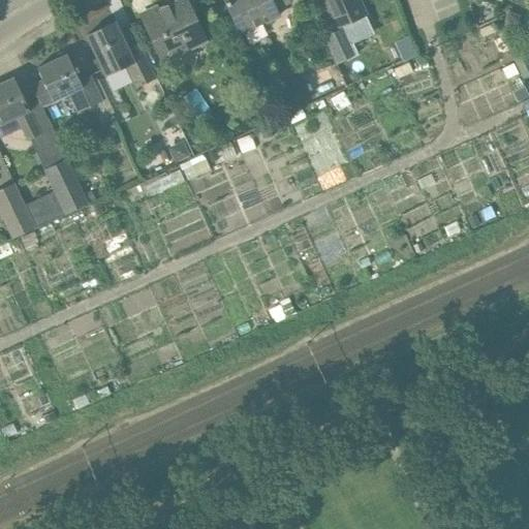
[(206,40),(186,0),(179,0),(158,10),(156,6),(141,14),(163,61),(177,55),(173,45),(185,39),(189,49),(206,40)]
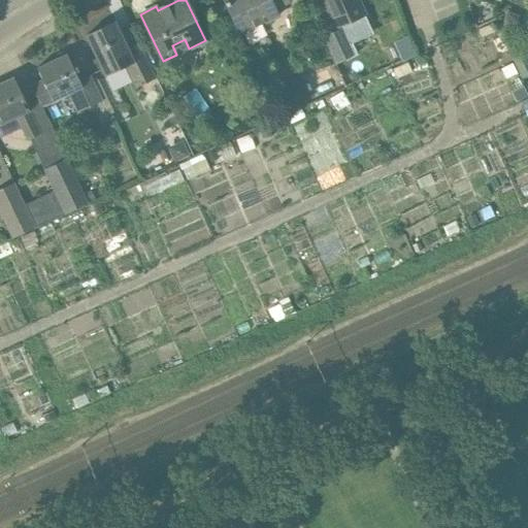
[(290,2),(288,0),(224,0),(240,34),(278,17),(275,8),(290,2)]
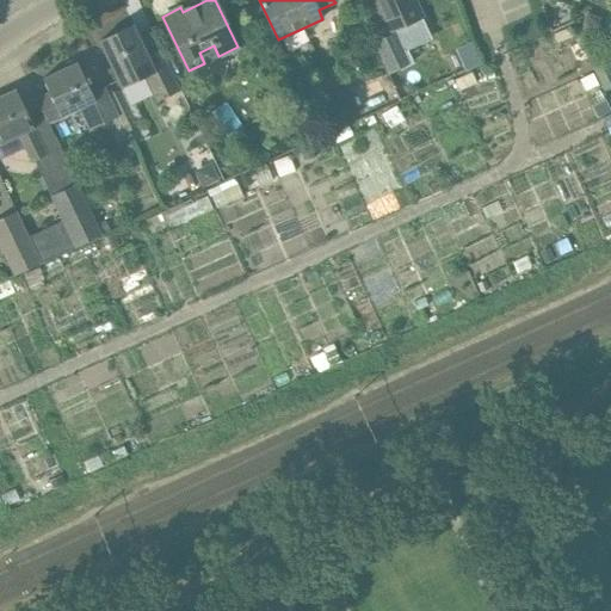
[(415,0),(375,0),(387,25),(368,34),(386,74),(413,62),(408,50),(406,45),(430,35),(424,23),(426,22),(415,0)]
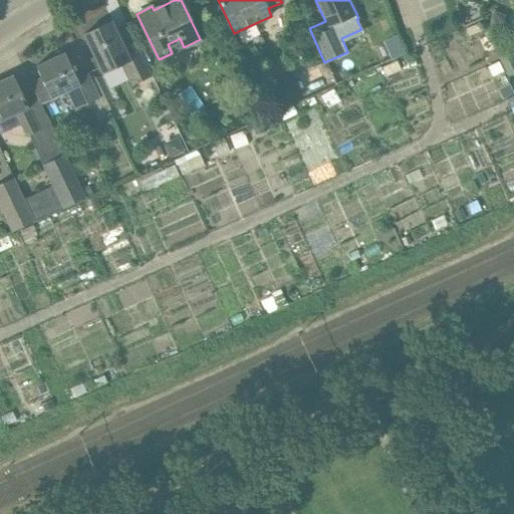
[(302,19),(309,16),(303,2),(296,5),(302,19)]
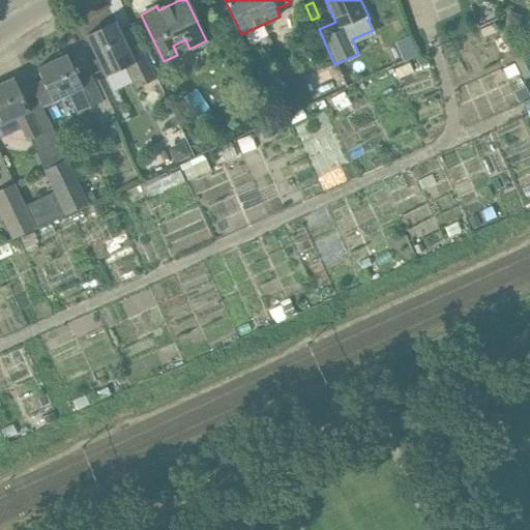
[(128,48),(116,22),(86,36),(106,76),(126,65),(137,88),(156,79),(140,42),(128,48)]
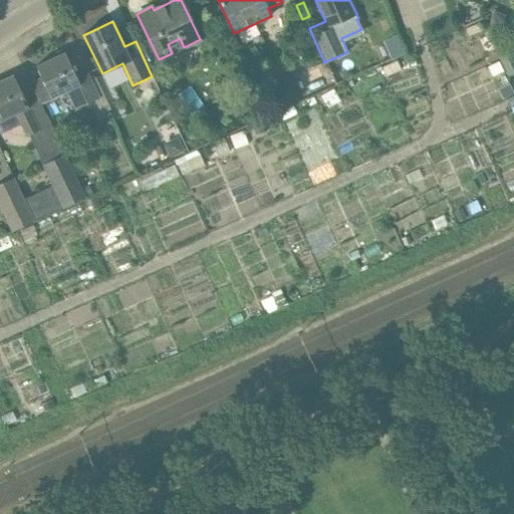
[(308,29),(293,36),(300,52),(315,45),(308,29)]
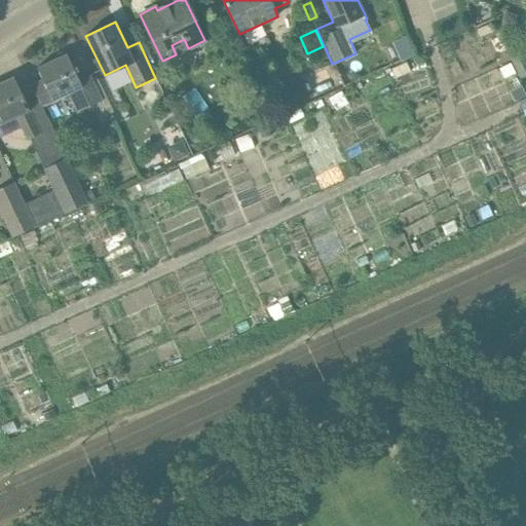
[(525,57),(523,51),(511,58),(520,78),(525,75),(525,57)]
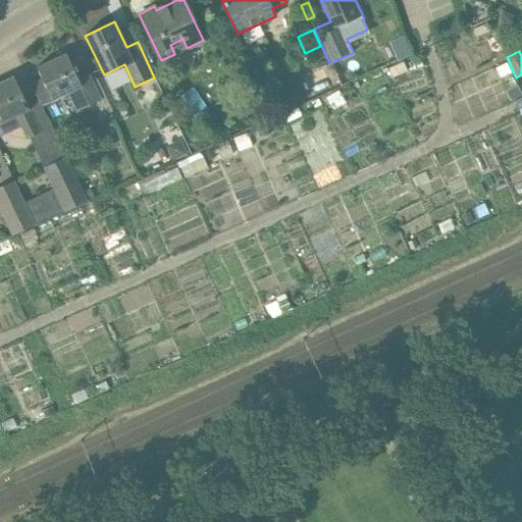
[(79,79),(66,53),(37,66),(42,80),(32,85),(42,105),(68,93),(76,111),(101,99),(90,73),(79,79)]
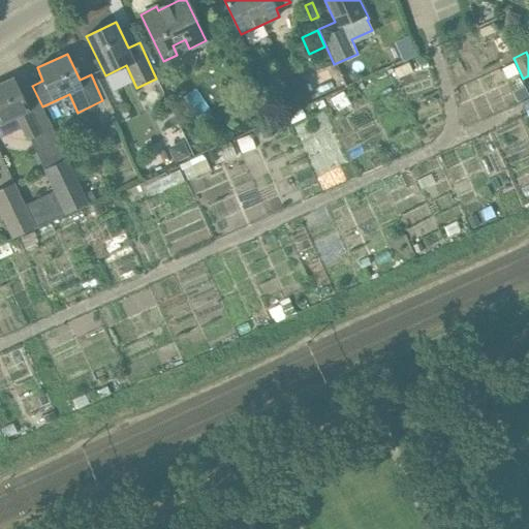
[(321,75),(318,83),(321,89),(333,84),(329,72),(321,75)]
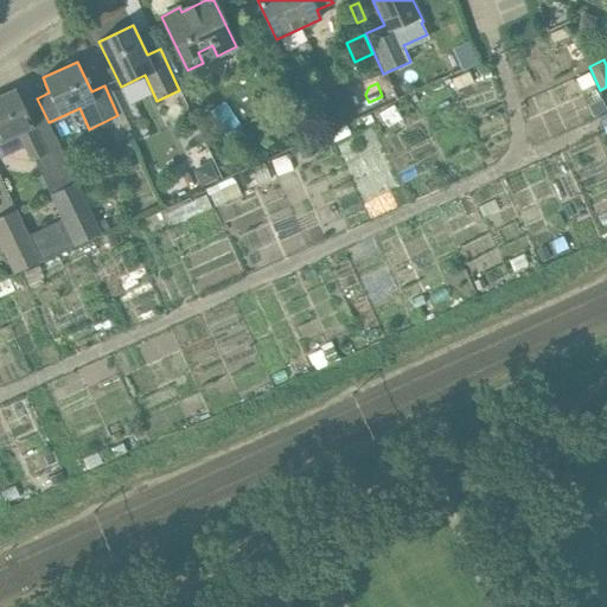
[(0,142),(19,134),(32,160),(46,154),(33,127),(34,127),(26,110),(16,88),(0,95),(0,142)]
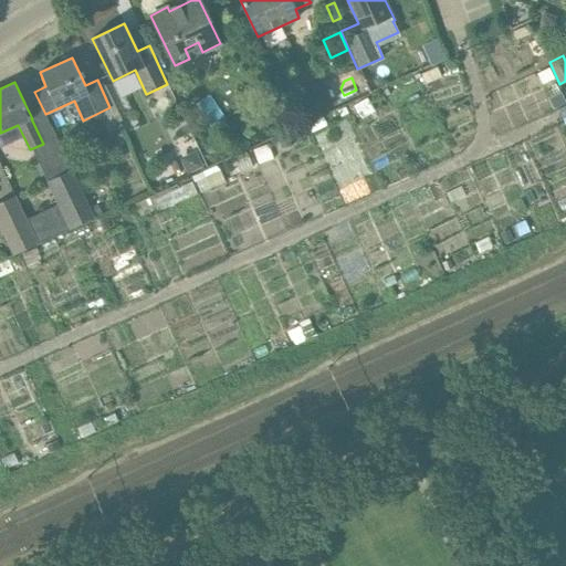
[(565,102),(561,92),(548,98),(554,109),(565,103),(565,102)]
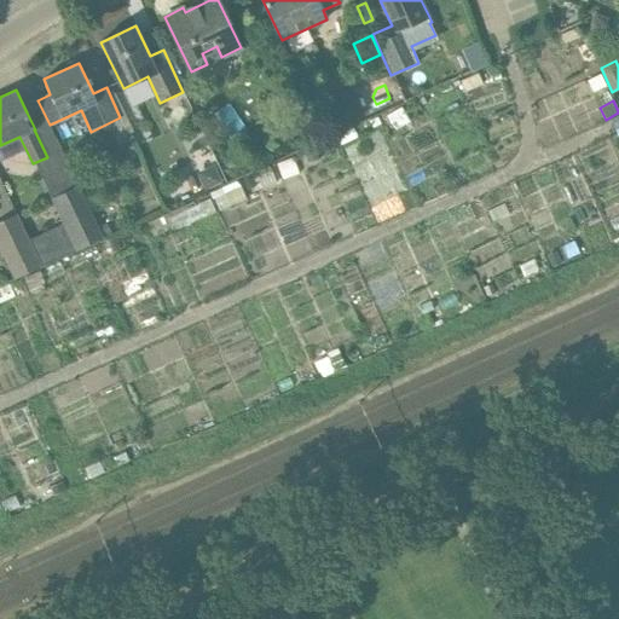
[(294,157),(278,163),(284,179),(300,173),(294,157)]
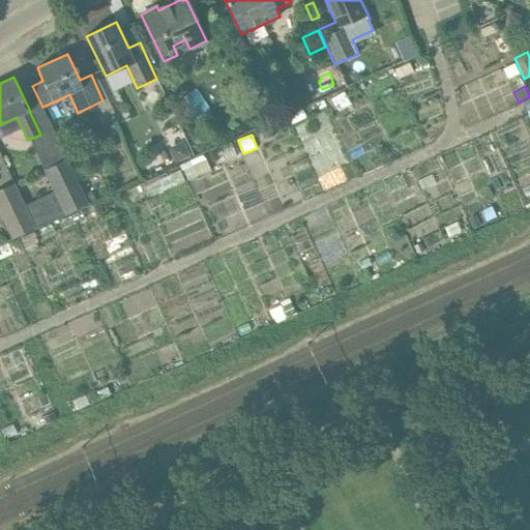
[(174,145),(172,154),(176,163),(190,155),(183,141),(174,145)]
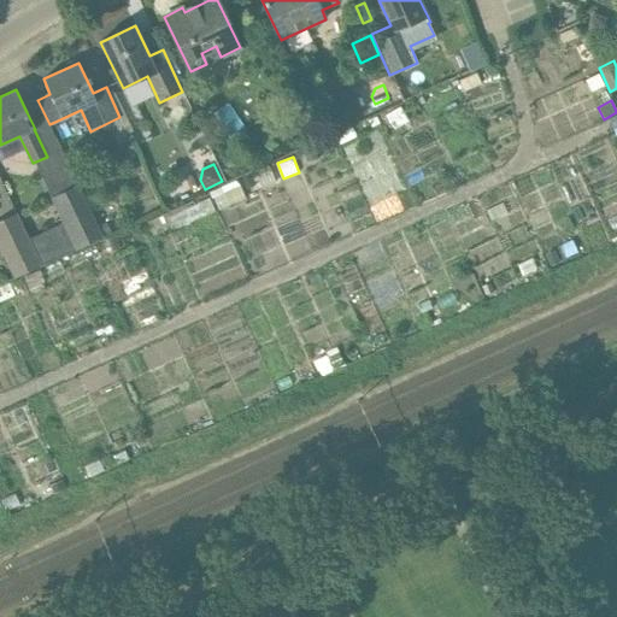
[(252,176),(244,181),(247,189),(256,184),(252,176)]
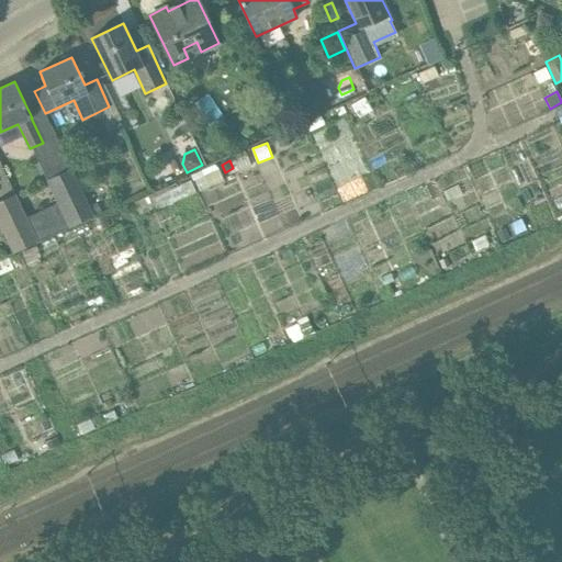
[(58,203),(26,217),(37,243),(70,227),(93,216),(93,215),(89,205),(71,169),(48,180),(58,203)]
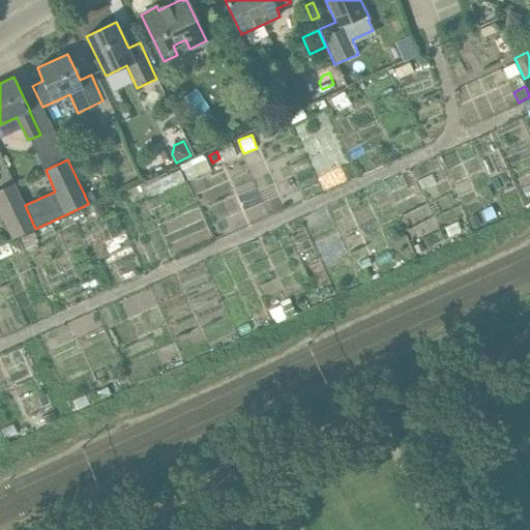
[(149,195),(185,178),(180,167),(144,183),(149,195)]
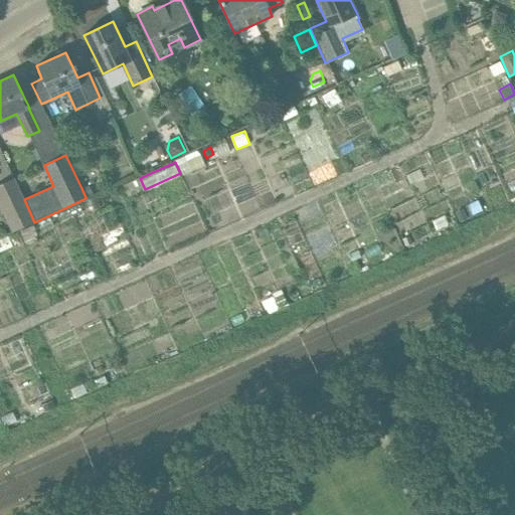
[(0,202),(13,231),(34,222),(24,199),(15,178),(0,184),(0,202)]
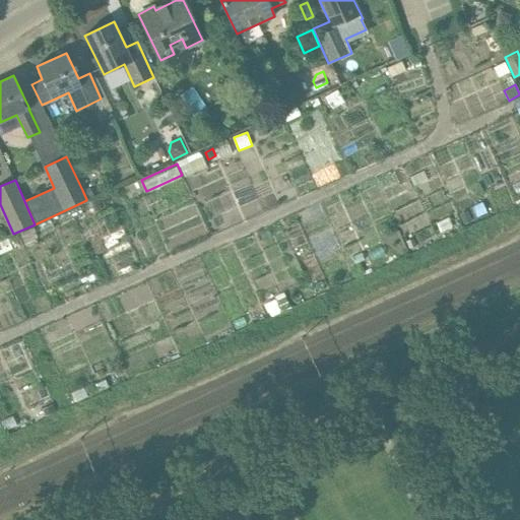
[(90,187),(82,190),(86,199),(94,195),(90,187)]
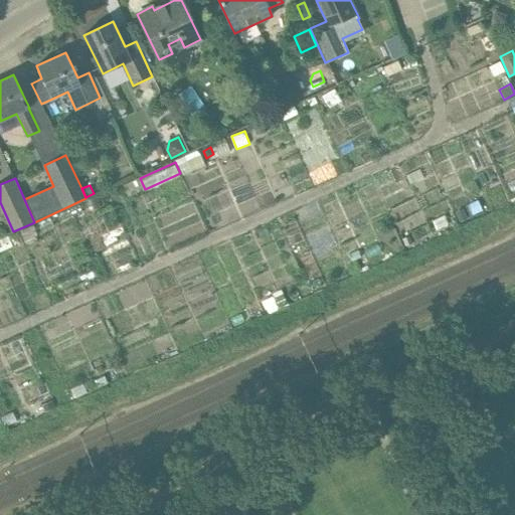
[(97,196),(90,199),(95,209),(102,206),(97,196)]
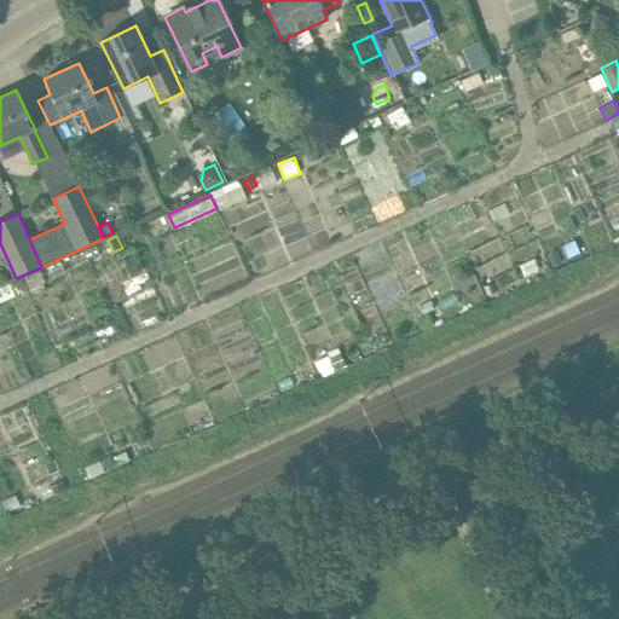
[(39,270),(25,277),(30,288),(44,282),(39,270)]
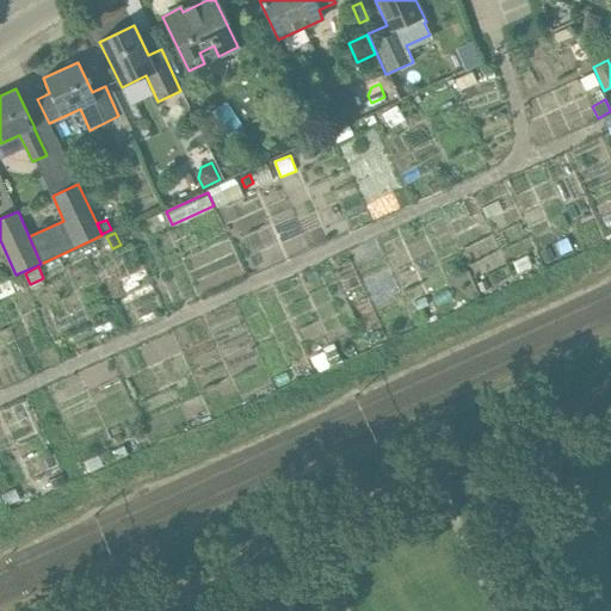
[(62,475),(50,480),(55,489),(66,485),(62,475)]
